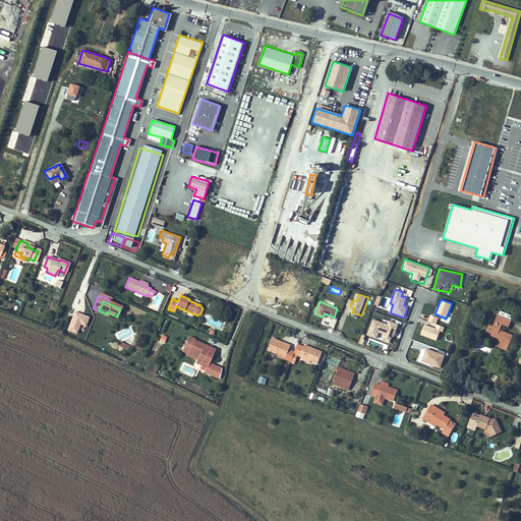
[(512,336),(500,331),(502,324),(505,317),(511,321),(512,321),(514,315),(500,310),(493,328),(489,327),(486,333),(497,337),(497,336),(500,337),(500,338),(497,346),(507,350),(512,336)]
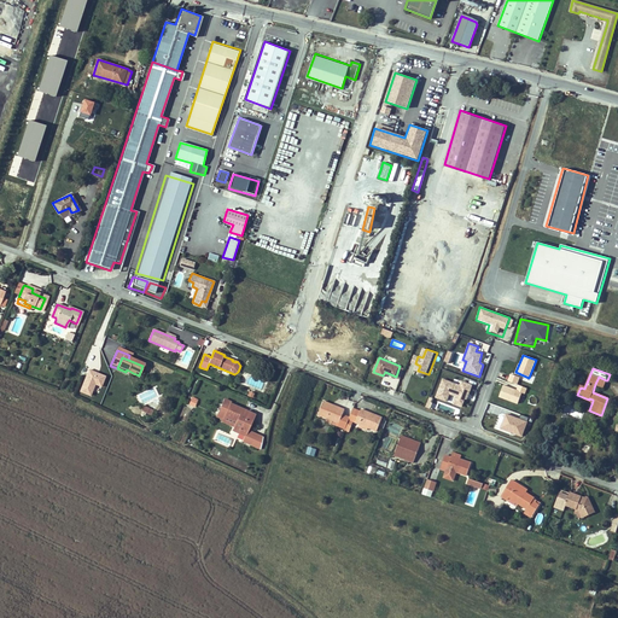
[(243,382),(262,392),(268,382),(248,372),(243,382)]
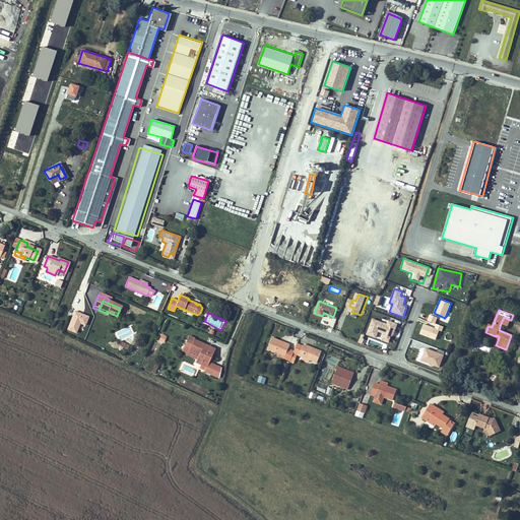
[(423,323),(418,334),(435,340),(439,330),(442,331),(443,326),(435,324),(437,318),(429,315),(426,324),(423,323)]
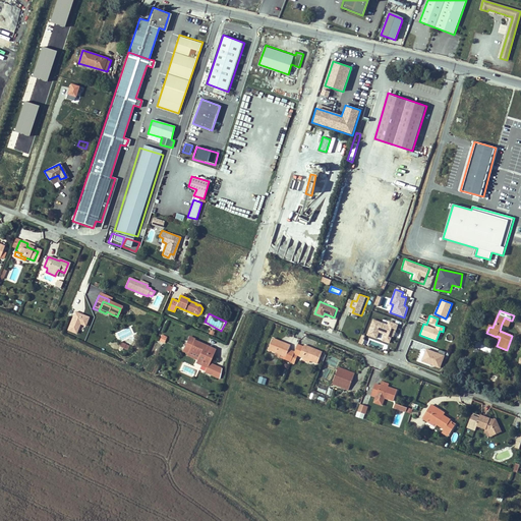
[(509,327),(511,321),(505,317),(502,324),(509,327)]
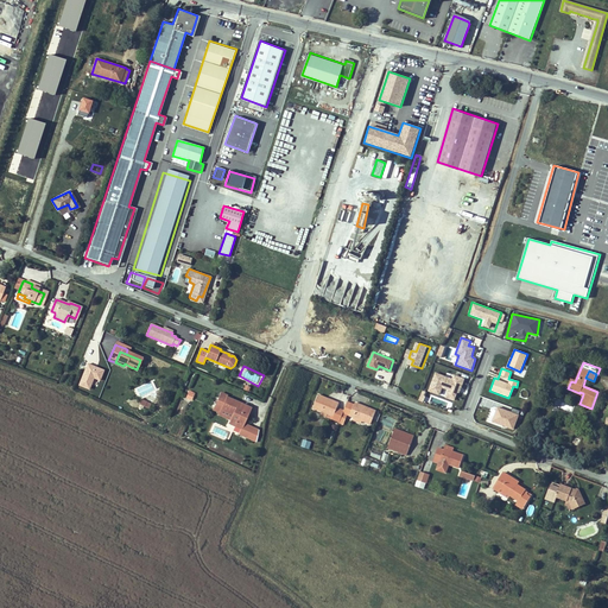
[(463,378),(454,375),(453,379),(434,373),(428,392),(456,401),(463,378)]
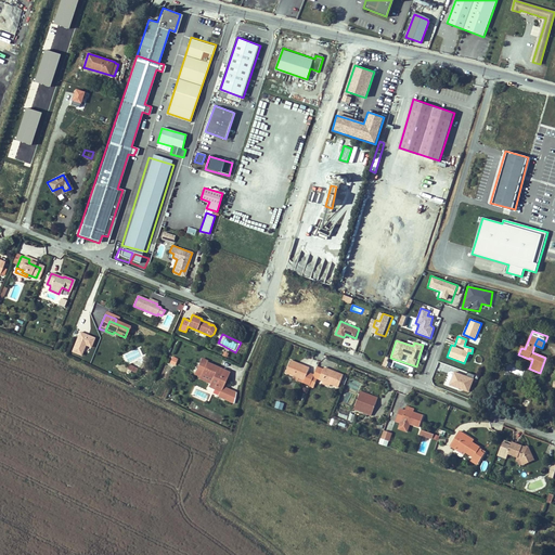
[(227,377),(216,373),(218,368),(207,362),(207,363),(202,360),(196,372),(202,375),(201,377),(199,378),(210,384),(216,386),(215,389),(220,391),(222,387),(227,377)]
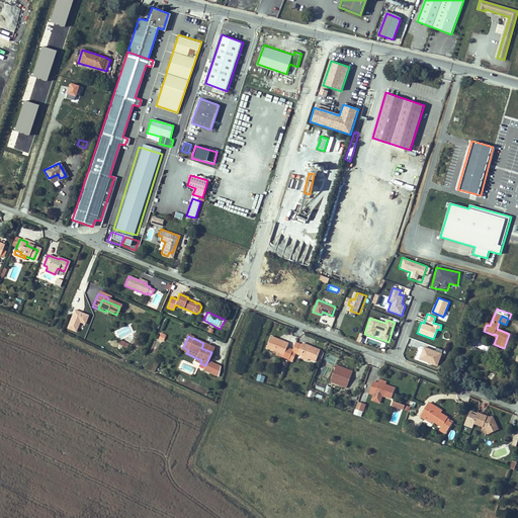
[(288,343),(271,336),(267,347),(274,350),(273,353),(280,356),(281,353),(284,354),(287,348),(288,343)]
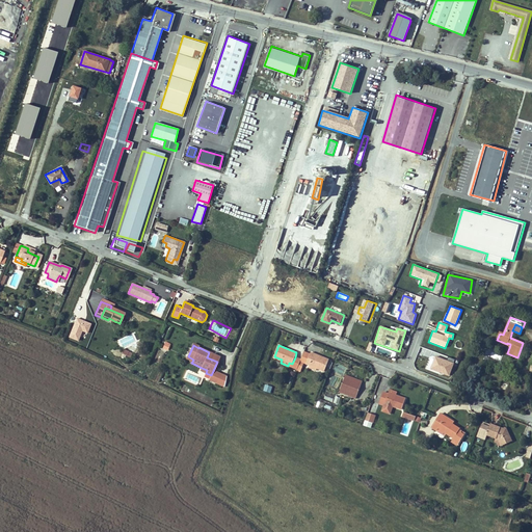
[(307,364),(311,353),(304,351),(300,360),(300,362),(307,364)]
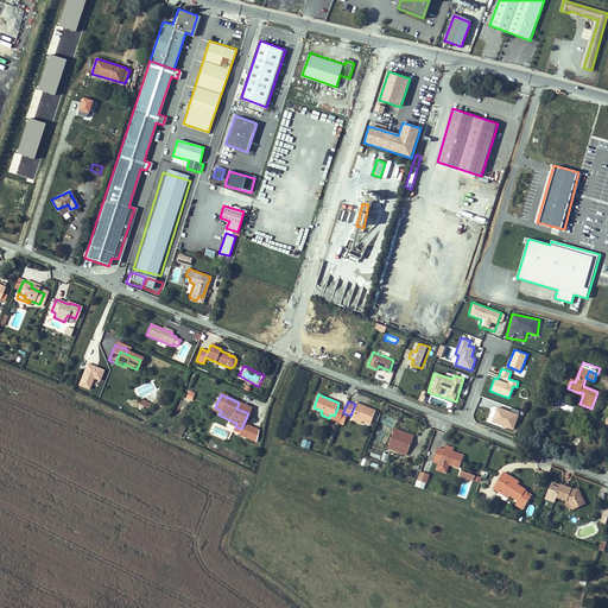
[(251,407),(239,403),(236,409),(248,413),(251,407)]
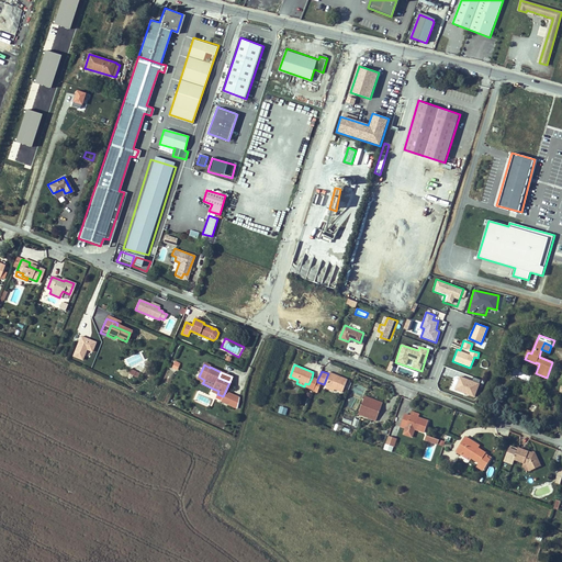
[(343,392),(348,380),(328,372),(328,373),(324,384),(327,385),(334,389),(343,392)]
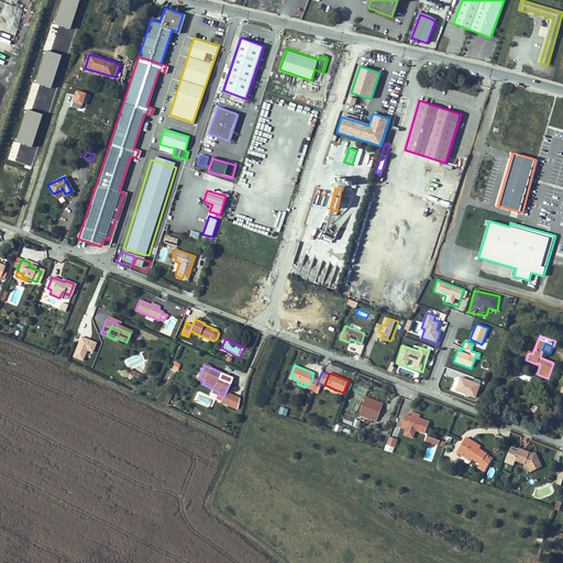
[(457,386),(451,385),(450,392),(476,398),(481,381),(473,378),(473,381),(460,377),(457,386)]
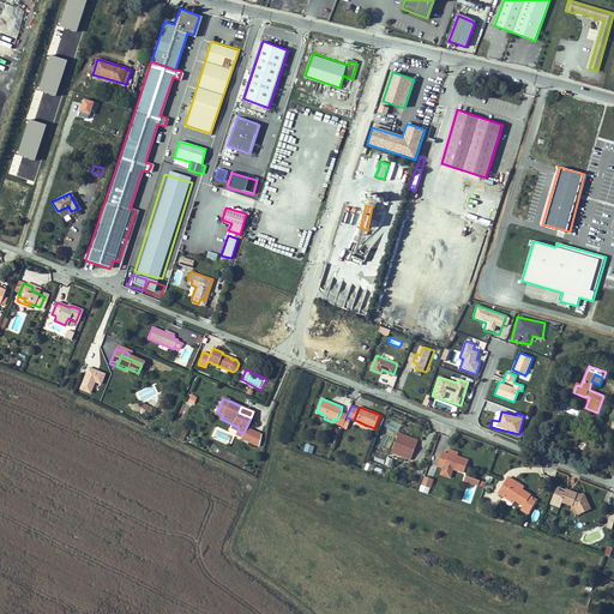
[(347,415),(341,413),(337,420),(333,419),(332,422),(343,427),(347,417),(347,415)]
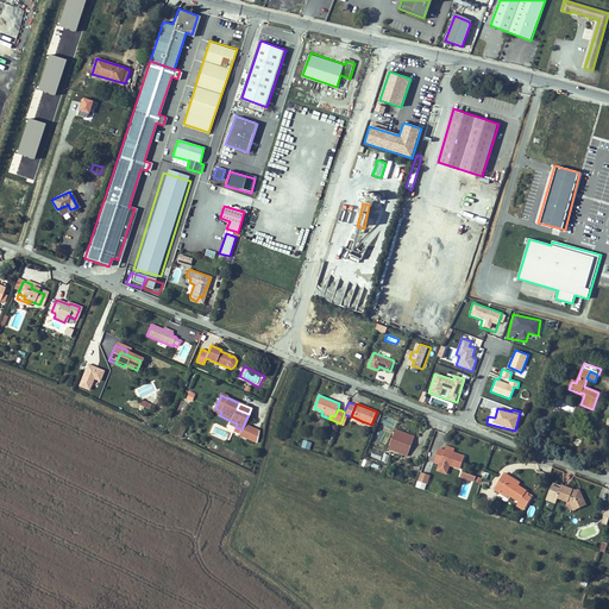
[(257,431),(244,425),(242,429),(239,435),(255,443),(257,431)]
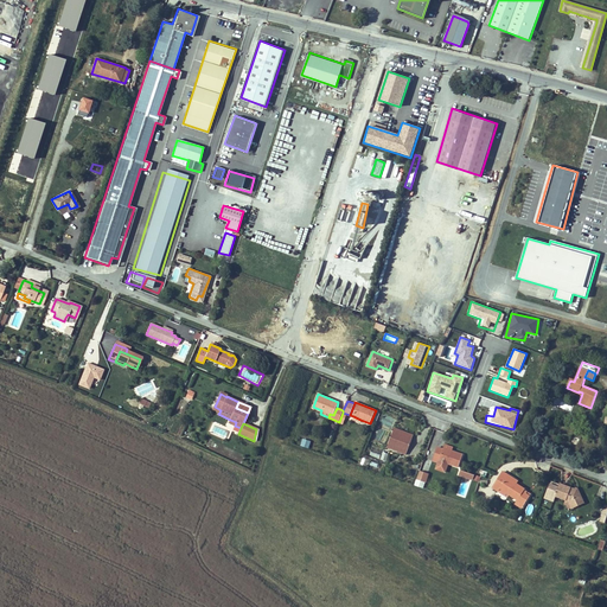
[(225,440),(228,432),(213,426),(211,433),(225,440)]
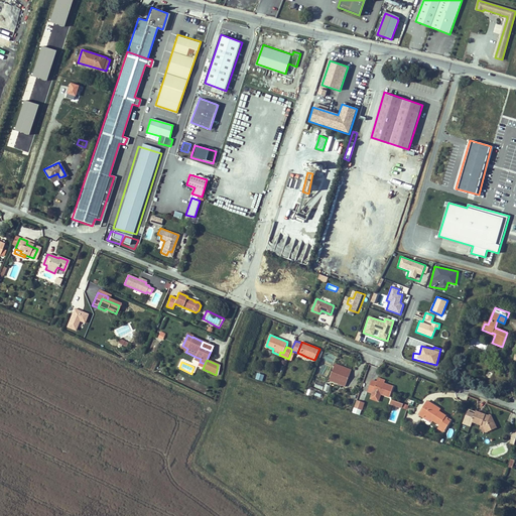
[(352,370),(335,364),(334,367),(351,373),(352,370)]
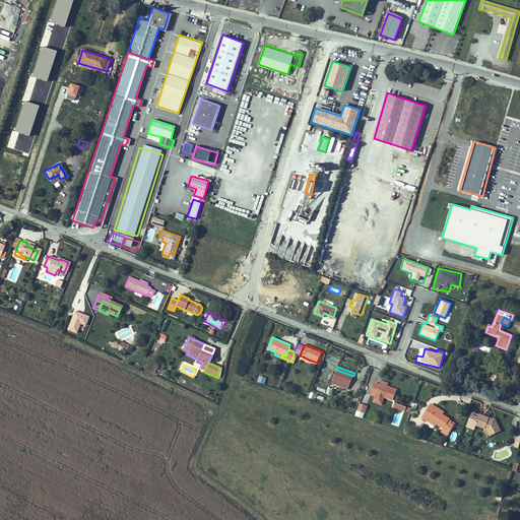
[(349,386),(353,376),(336,370),(333,380),(332,383),(347,389),(348,386),(349,386)]
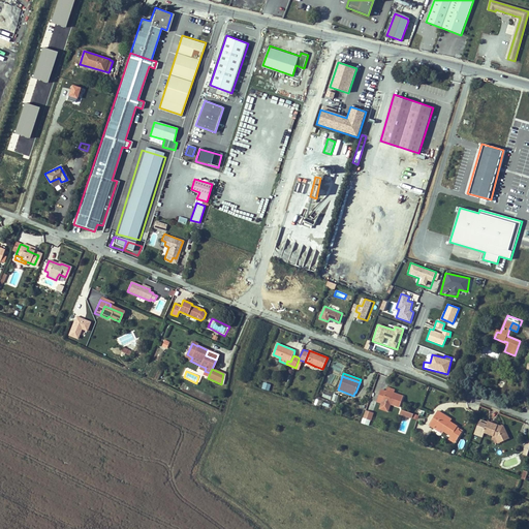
[(400,407),(403,397),(394,393),(386,391),(386,392),(381,390),(377,399),(382,401),(382,403),(380,408),(387,411),(391,404),(400,407)]
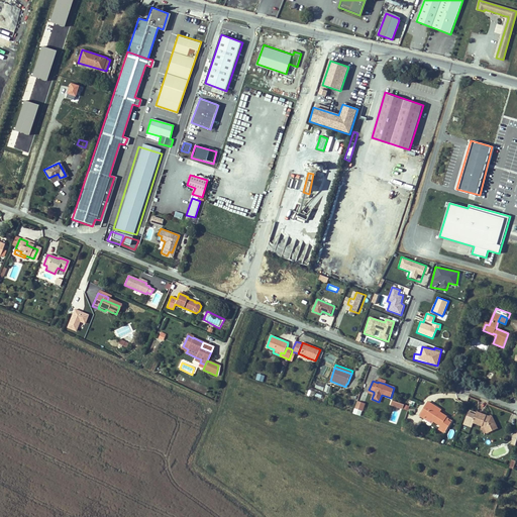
[(363,411),(365,404),(357,401),(355,409),(362,411),(363,411)]
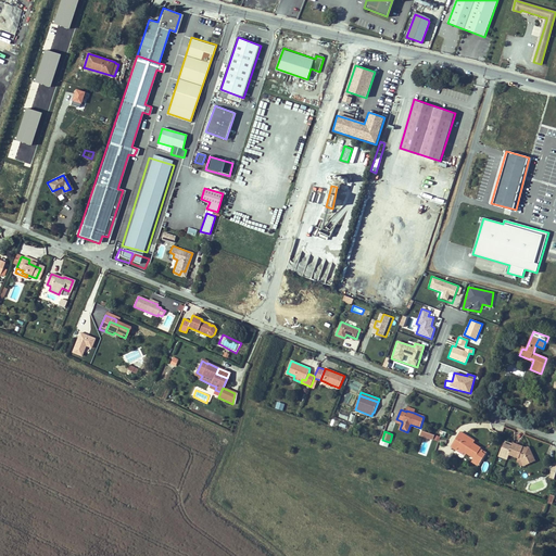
[(483,451),(480,449),(481,449),(472,443),(465,438),(466,436),(460,432),(455,441),(460,444),(457,447),(466,453),(474,458),(472,460),(479,465),(485,454),(482,452),(483,451)]
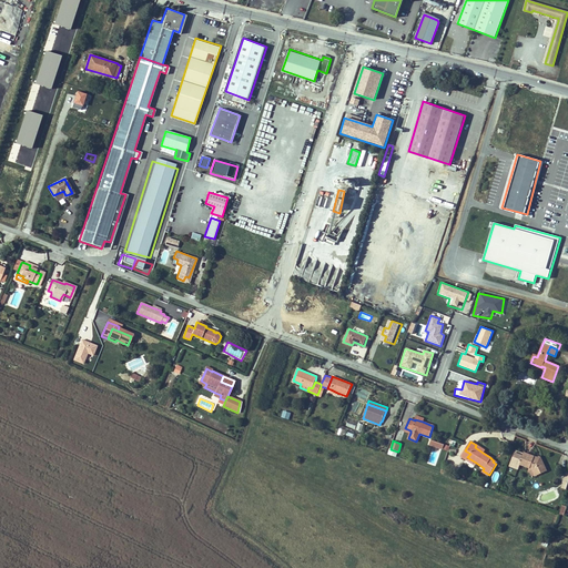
[(467,457),(470,454),(465,450),(462,456),(475,465),(476,463),(467,457)]
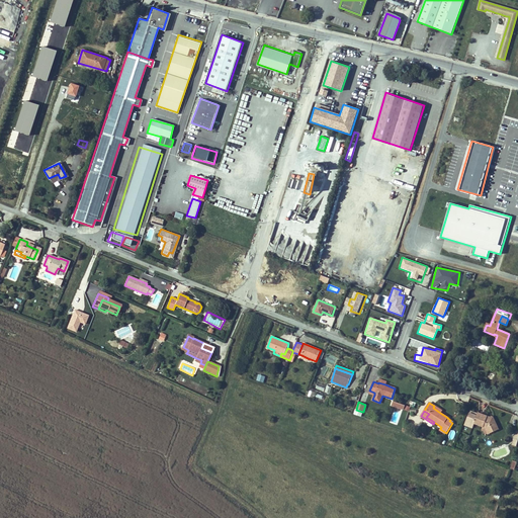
[(497,429),(493,420),(490,419),(491,418),(478,413),(478,414),(477,416),(469,413),(465,424),(472,427),(473,423),(484,427),(487,428),(489,432),(489,433),(497,429)]
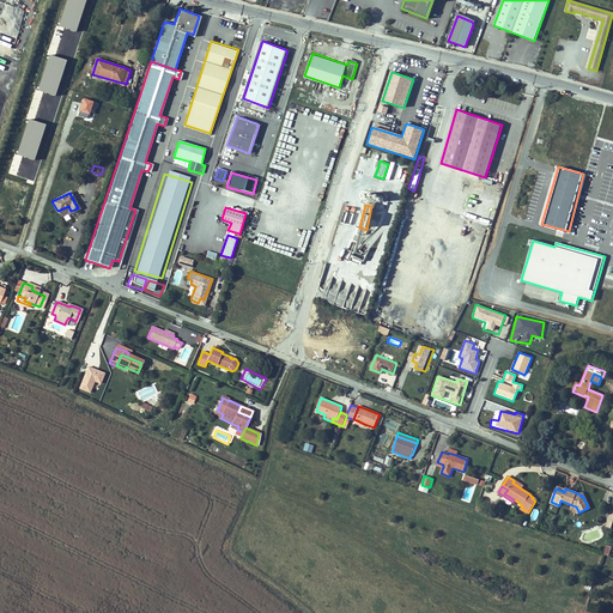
[(590,508),(583,493),(581,492),(581,495),(580,496),(583,497),(588,508),(590,508)]
